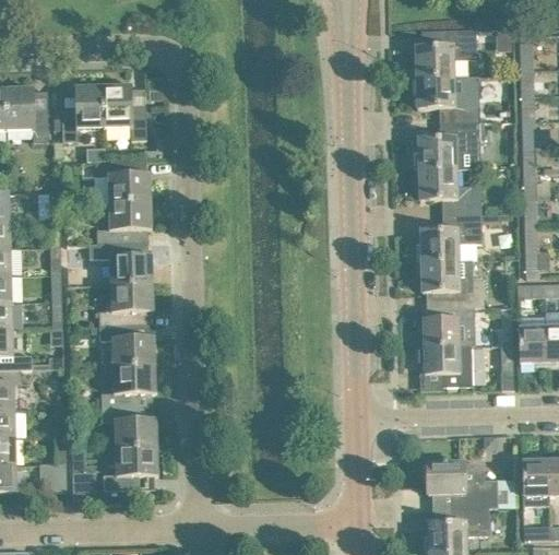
[(476,30),(443,31),(444,47),(416,47),(416,78),(468,77),(467,59),(477,59),(476,30)]
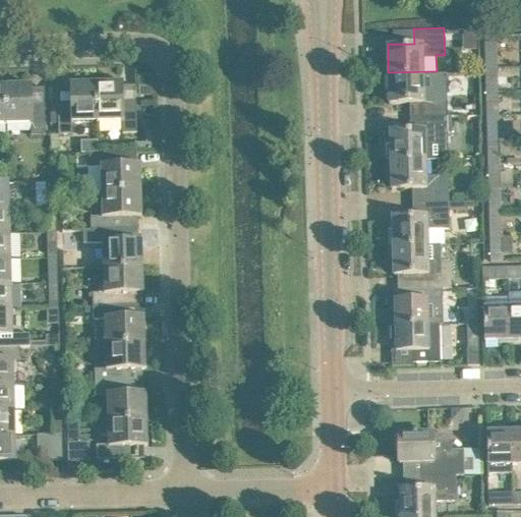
[(497,33),(484,34),(485,64),(497,64),(497,40),(497,33)]
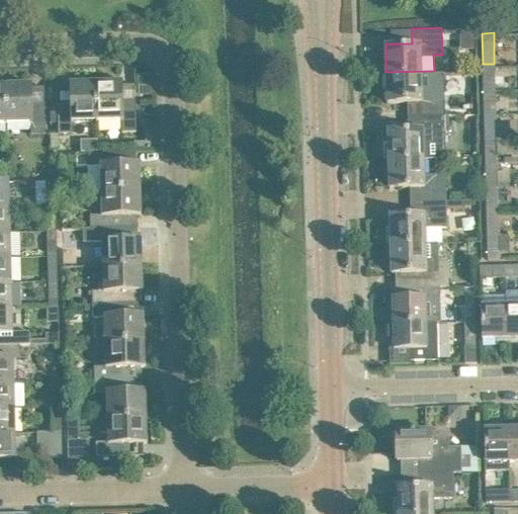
[(494,64),(483,64),(484,88),(495,88),(494,72),(494,64)]
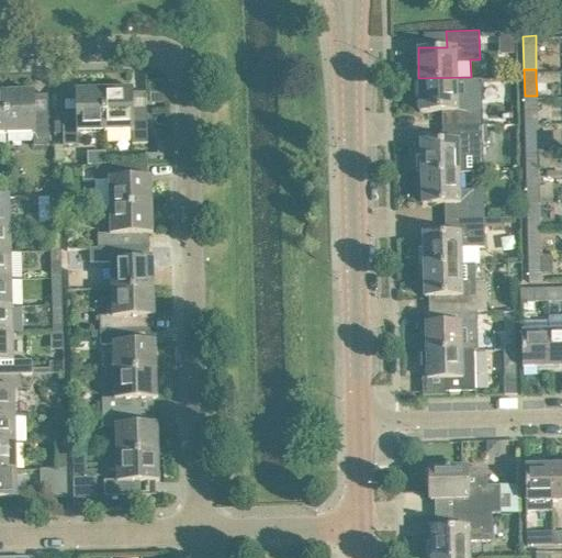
[(471,77),(418,78),(419,109),(441,109),(448,109),(448,124),(482,123),(481,77),(471,77)]
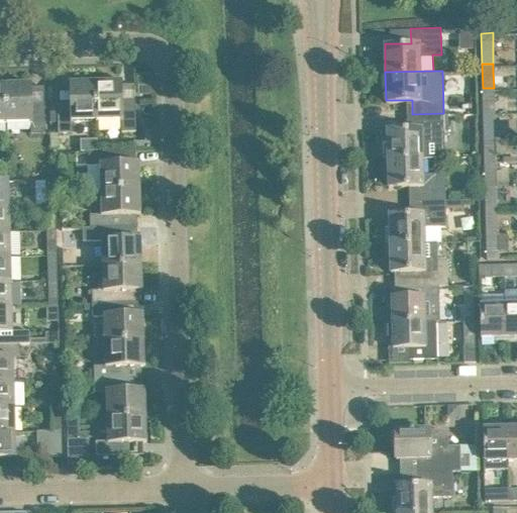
[(71,98),(58,98),(58,108),(58,118),(59,131),(73,130),(72,117),(97,117),(96,79),(70,80),(71,98)]
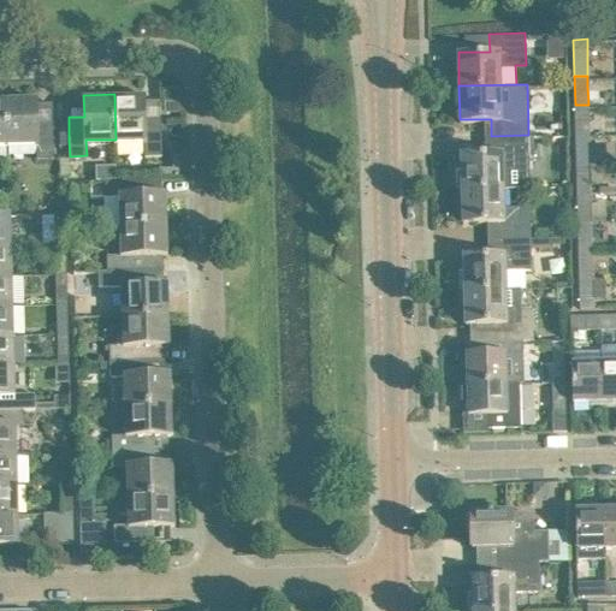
[(144,94),(114,94),(116,140),(137,138),(143,138),(144,154),(161,153),(160,114),(146,116),(144,98),(144,94)]
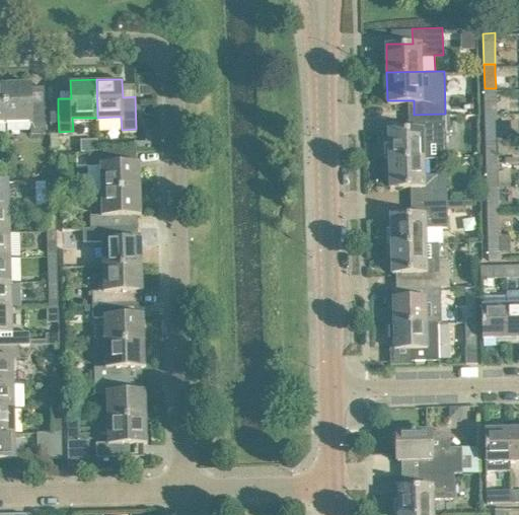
[(45,132),(45,99),(31,99),(30,81),(5,82),(6,122),(30,121),(30,132),(45,132)]
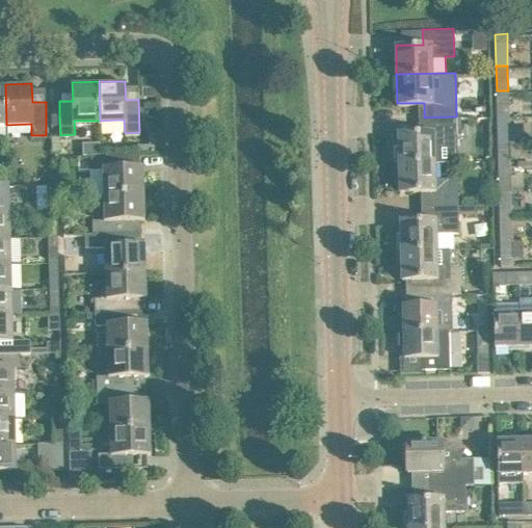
[(508,90),(497,90),(497,115),(508,114),(508,90)]
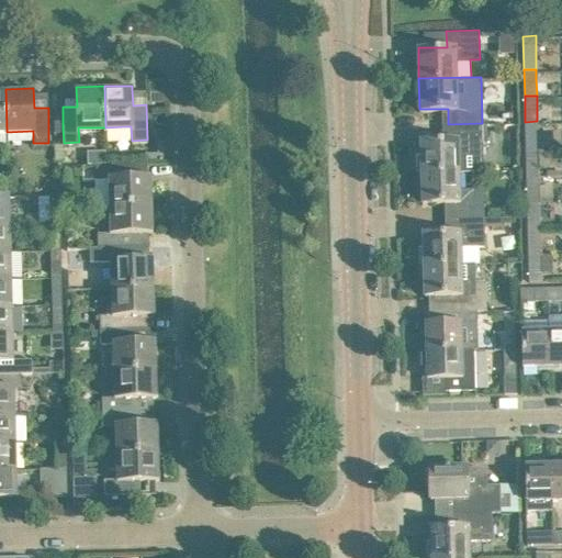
[(538,147),(537,121),(525,122),(526,148),(538,147)]
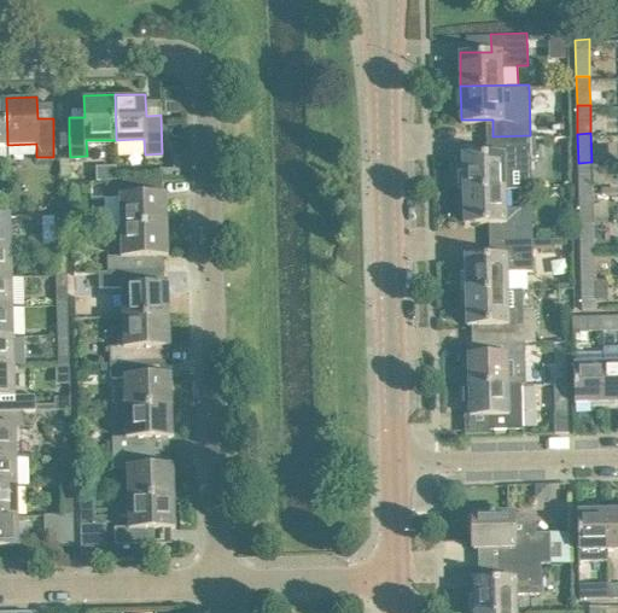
[(487,153),(462,155),(464,188),(505,187),(531,186),(530,167),(530,155),(536,153),(536,135),(530,135),(493,136),(494,153),(487,153)]
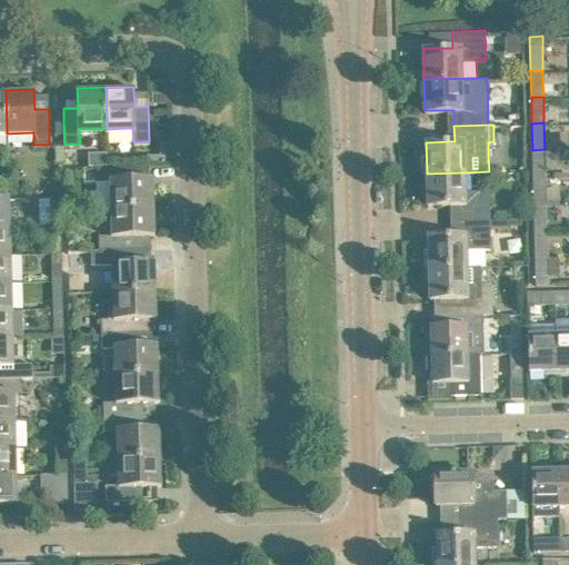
[(545,149),(532,150),(532,176),(546,176),(545,167),(545,149)]
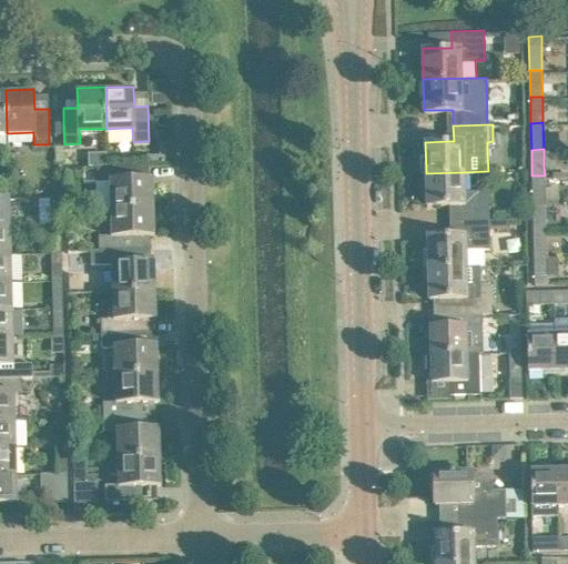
[(133,177),(132,162),(107,162),(105,153),(97,153),(97,178),(110,178),(111,205),(153,204),(153,177),(133,177)]
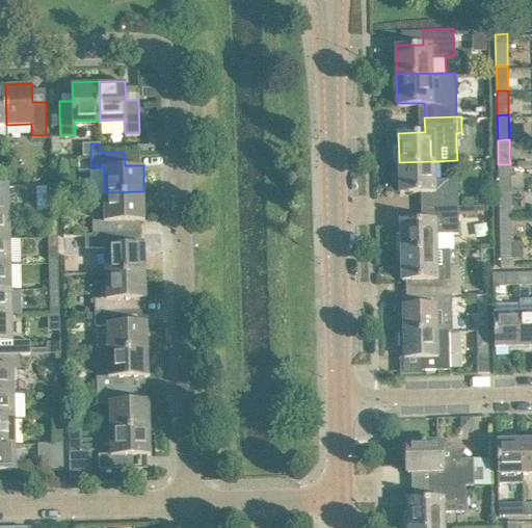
[(399,190),(420,190),(426,190),(427,205),(458,204),(457,177),(434,177),(434,161),(399,162),(399,190)]
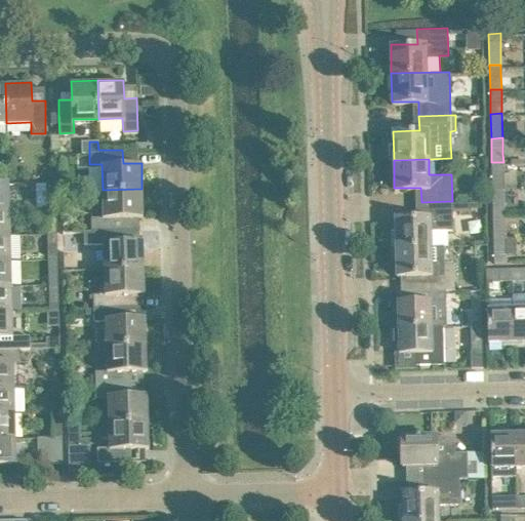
[(503,162),(491,162),(492,187),(503,187),(503,170),(503,162)]
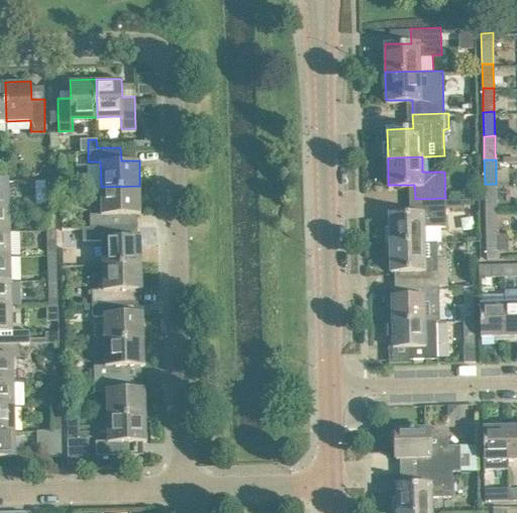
[(45,177),(45,178),(46,203),(55,203),(55,177),(45,177)]
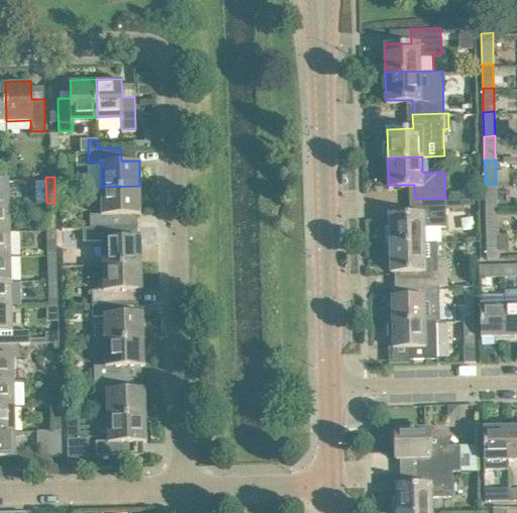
[(0,204),(9,204),(8,179),(0,178),(0,204)]
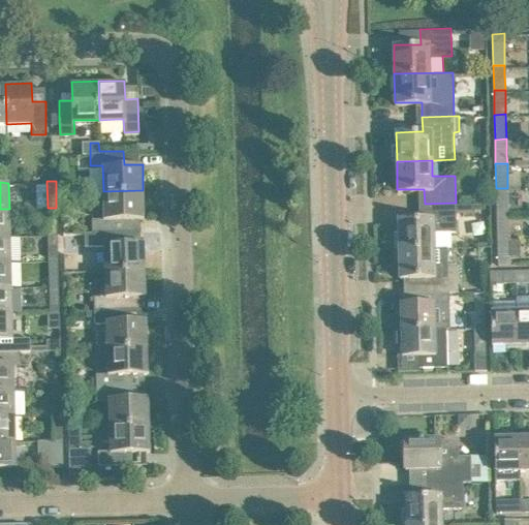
[(497,213),(508,213),(507,188),(496,188),(497,213)]
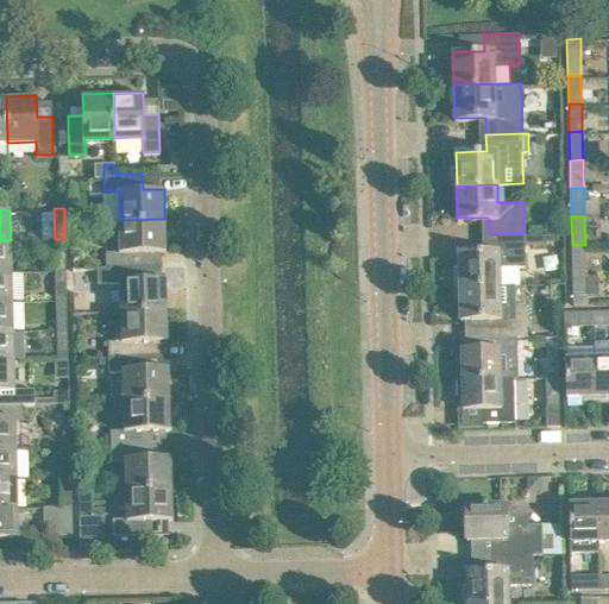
[(154,250),(165,250),(164,219),(119,220),(120,251),(106,251),(106,264),(96,265),(154,264),(154,250)]
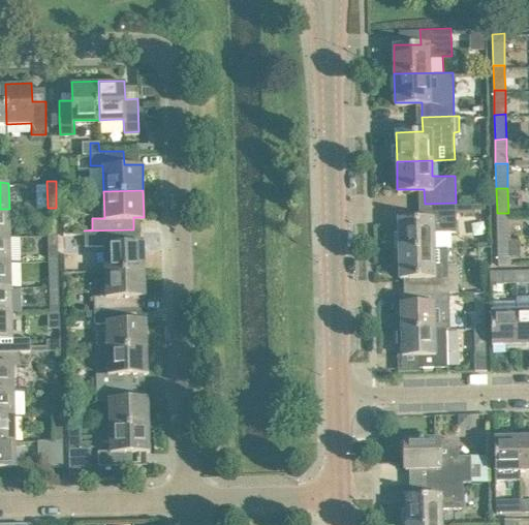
[(425,218),(418,218),(398,219),(399,248),(434,247),(434,230),(456,229),(456,203),(425,204),(425,218)]
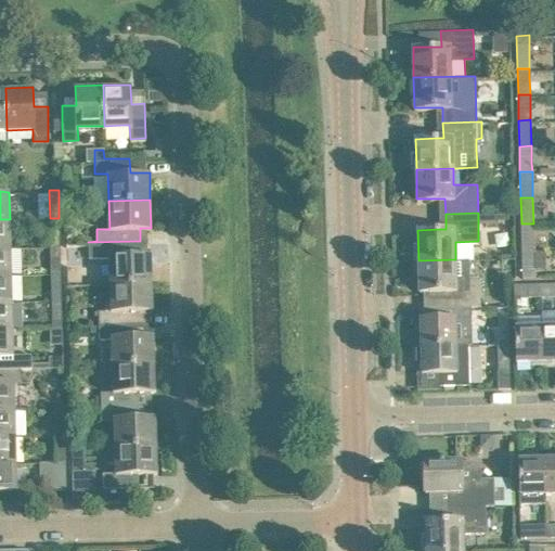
[(51,245),(60,245),(59,218),(50,218),(51,245)]
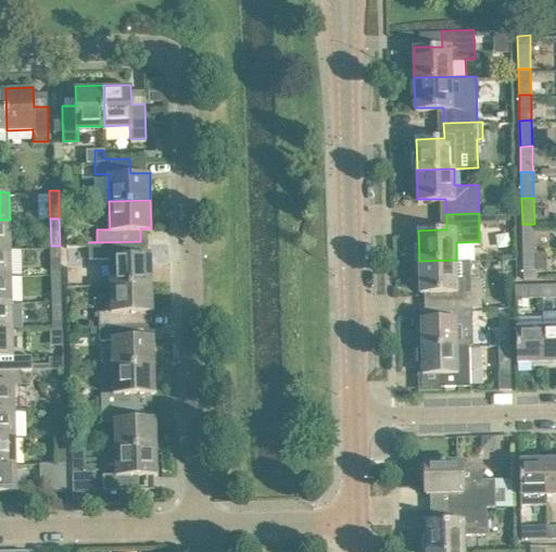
[(0,220),(0,247),(11,247),(10,220),(0,220)]
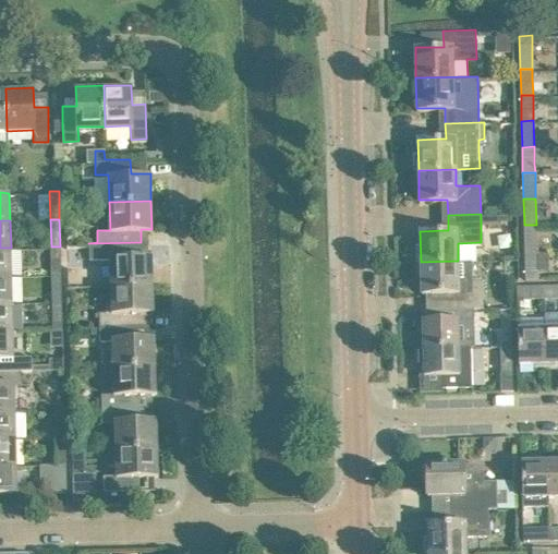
[(524,251),(536,250),(536,225),(524,225),(524,251)]
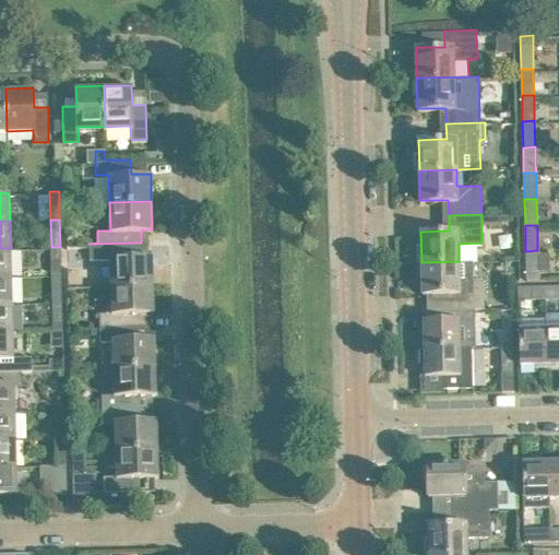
[(153,283),(153,256),(133,256),(132,244),(141,244),(141,243),(88,244),(90,258),(98,258),(110,258),(111,284),(153,283)]
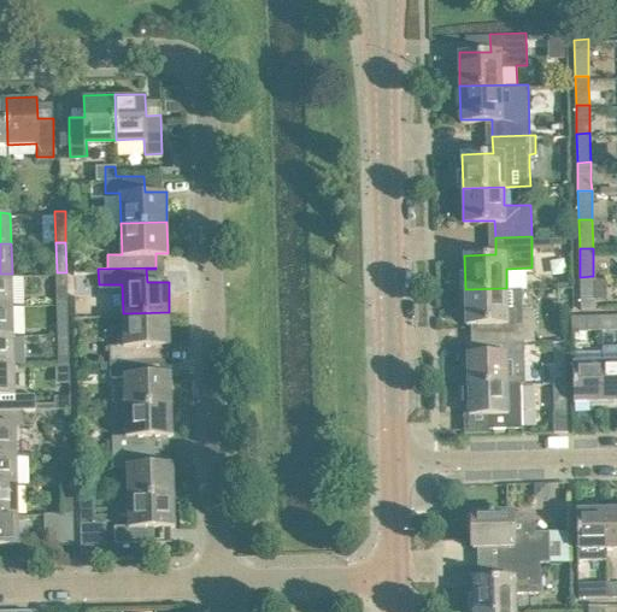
[(98,281),(98,270),(81,270),(81,282),(98,281)]
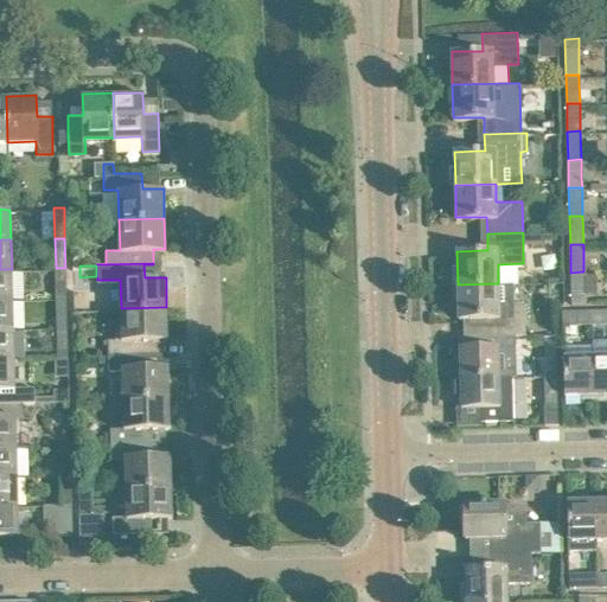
[(65,268),(56,268),(56,298),(66,296),(65,268)]
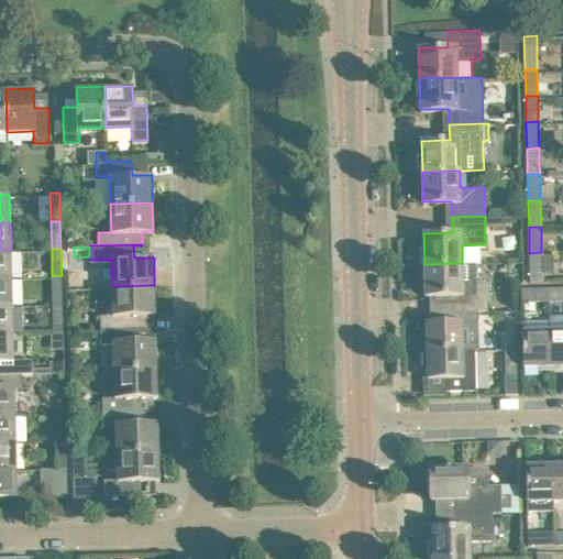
[(0,276),(11,277),(11,250),(0,250),(0,276)]
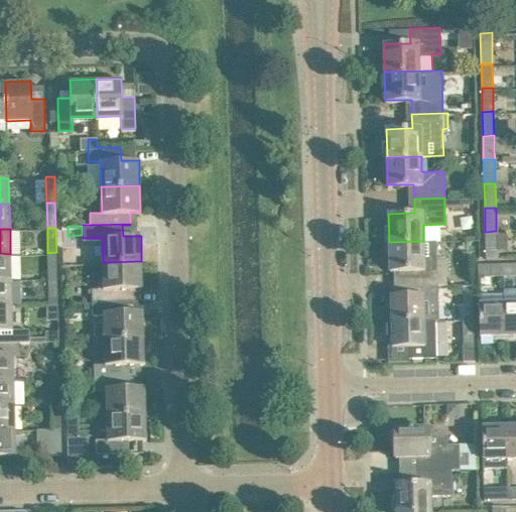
[(496,231),(485,232),(486,256),(497,256),(496,231)]
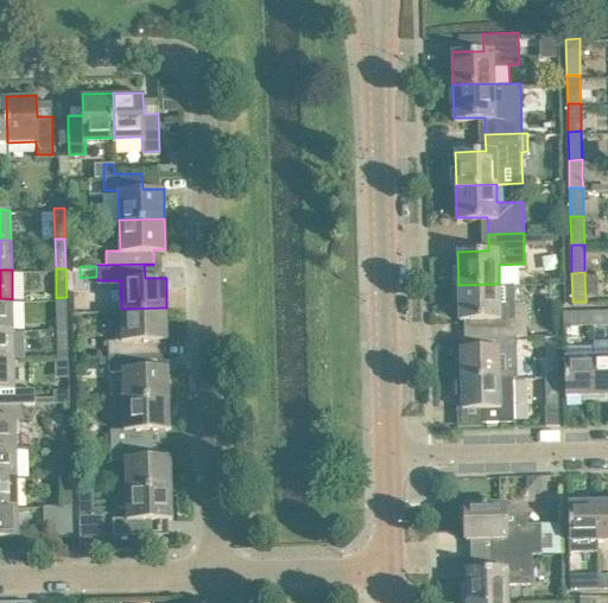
[(499,284),(458,285),(460,318),(463,318),(491,317),(491,335),(514,334),(517,334),(526,334),(525,302),(513,302),(513,283),(499,284)]
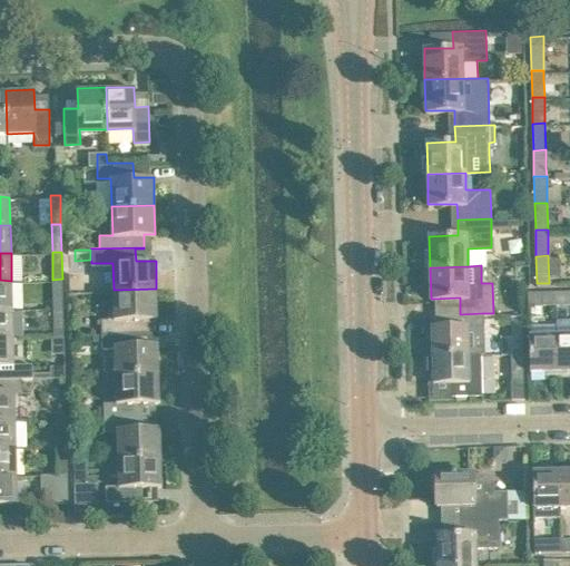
[(53,306),(62,306),(62,279),(52,280),(53,306)]
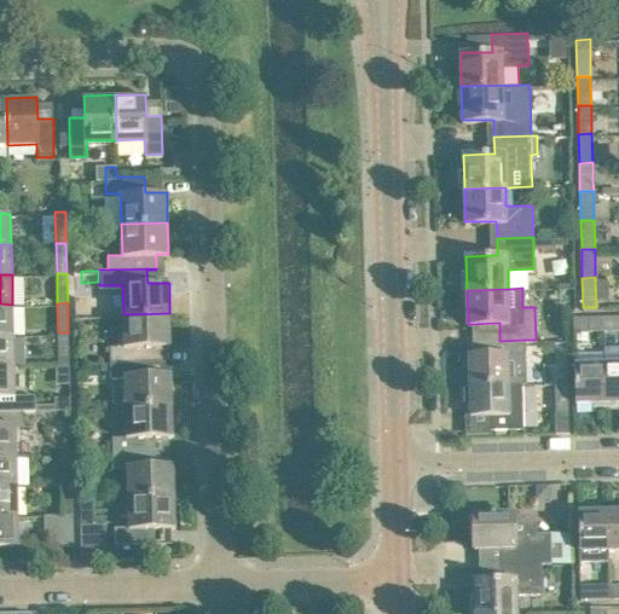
[(0,303),(0,334),(13,334),(12,305),(0,303)]
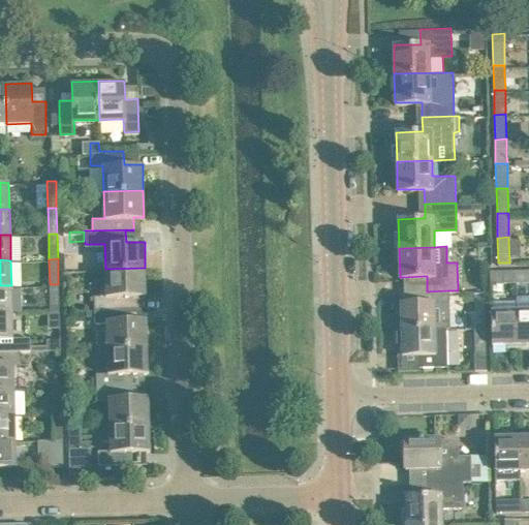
[(94,309),(127,308),(135,307),(135,295),(146,295),(145,268),(105,269),(105,285),(99,285),(100,294),(94,295),(94,309)]
